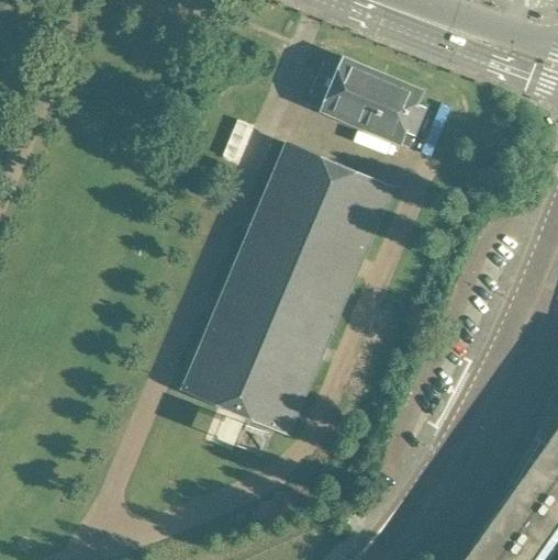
[(420,90),(344,58),(339,69),(323,63),(310,93),(330,101),(325,113),(398,143),(406,146),(412,132),(422,108),(413,104),(420,90)]
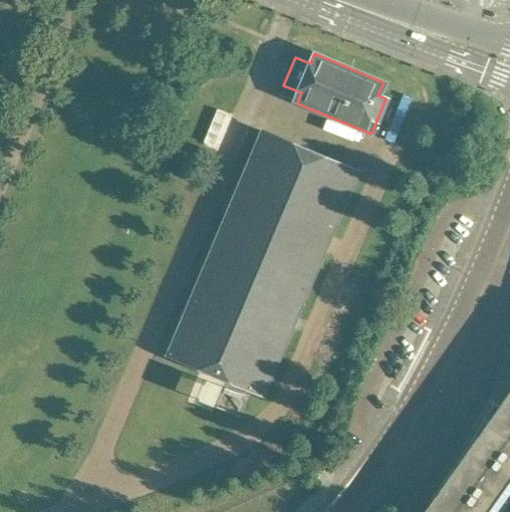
[(381,138),(380,140),(390,144),(391,142),(395,133),(409,98),(400,95),(381,138)]
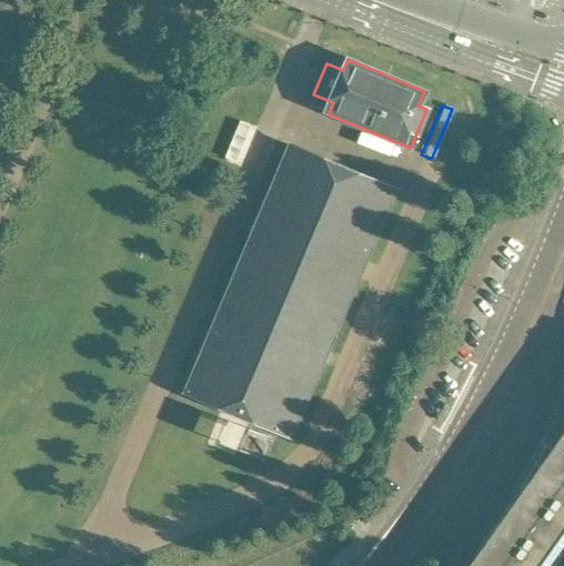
[(395,190),(289,145),(185,393),(291,437),(395,190)]
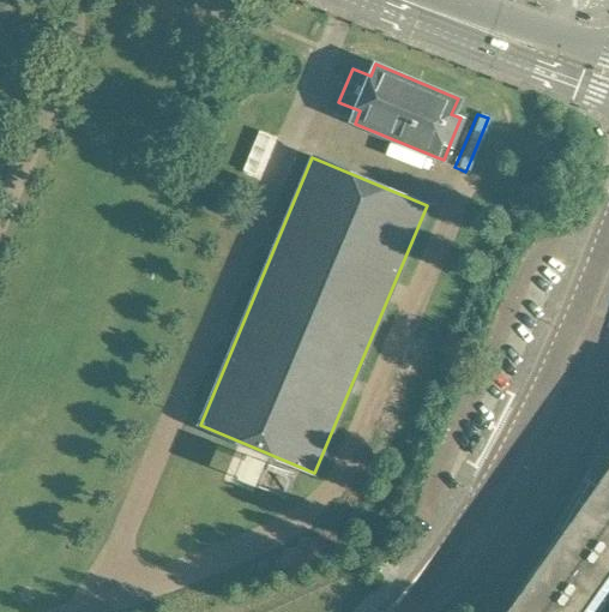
[(285,502),(297,473),(266,460),(254,489),(285,502)]
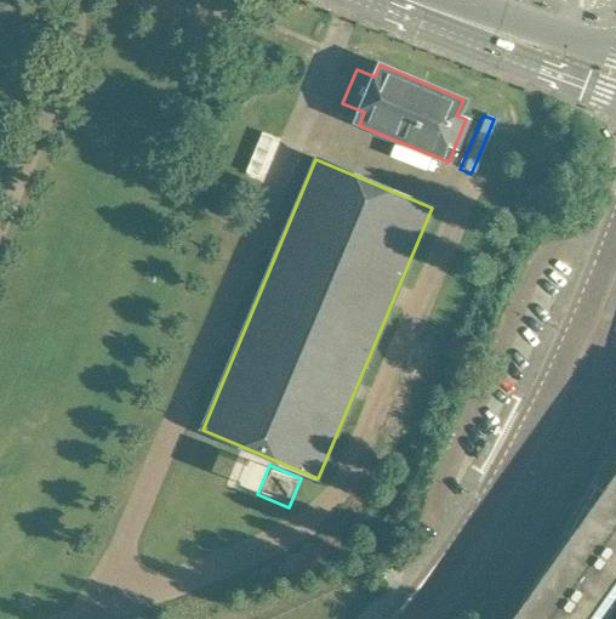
[(605,618),(615,605),(615,475),(513,618),(605,618)]
